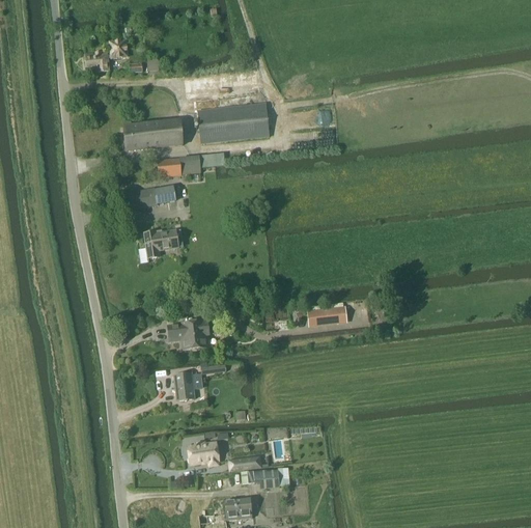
[(109,70),(108,57),(111,57),(128,56),(126,38),(109,40),(111,54),(108,54),(107,50),(84,53),(85,65),(95,64),(95,71),(109,70)]
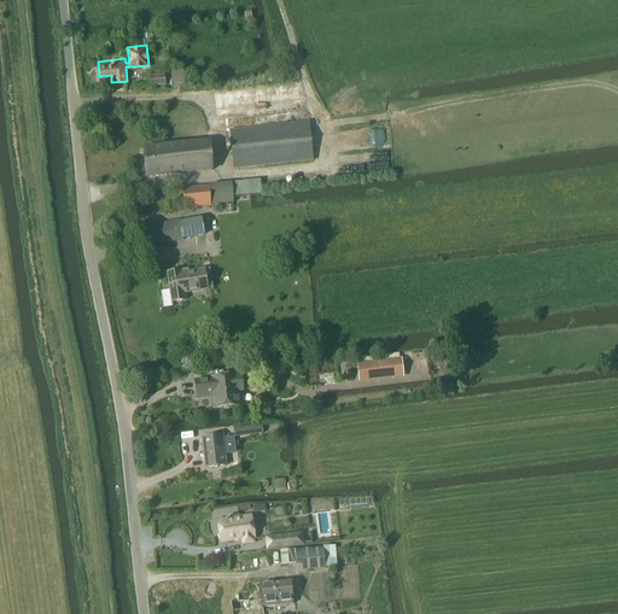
[(151,83),(165,82),(164,71),(150,74),(151,83)]
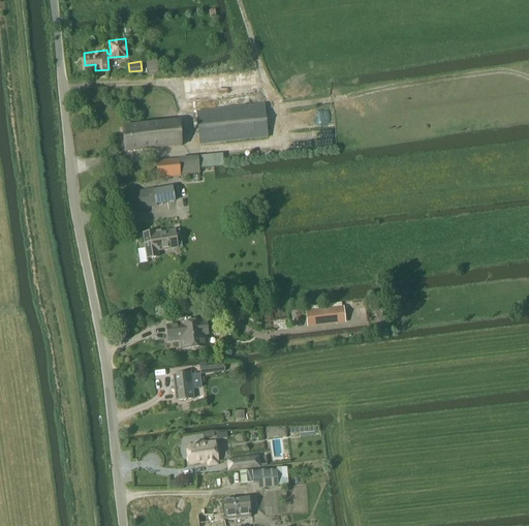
[(265,101),(196,109),(199,143),(269,135),(265,101)]
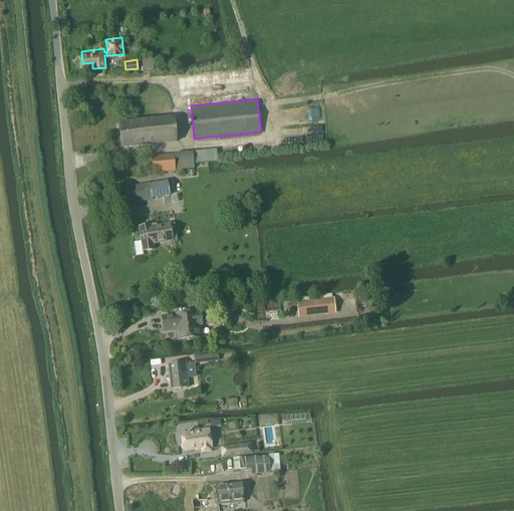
[(175,114),(119,120),(122,146),(177,140),(175,114)]
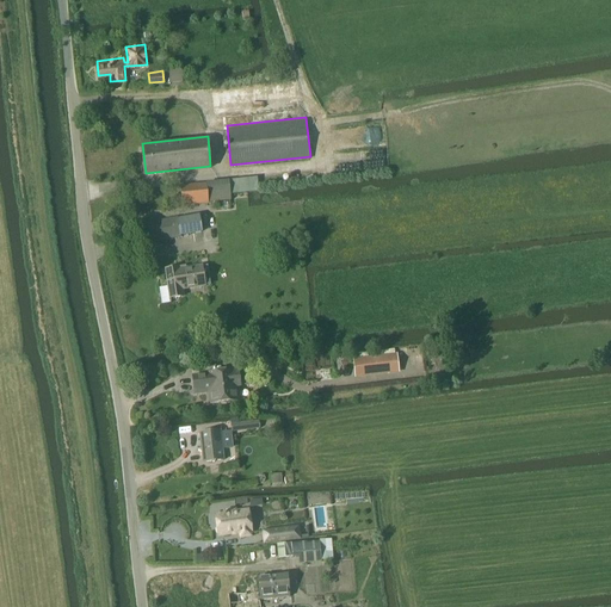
[(209,200),(207,180),(179,183),(181,204),(209,200)]
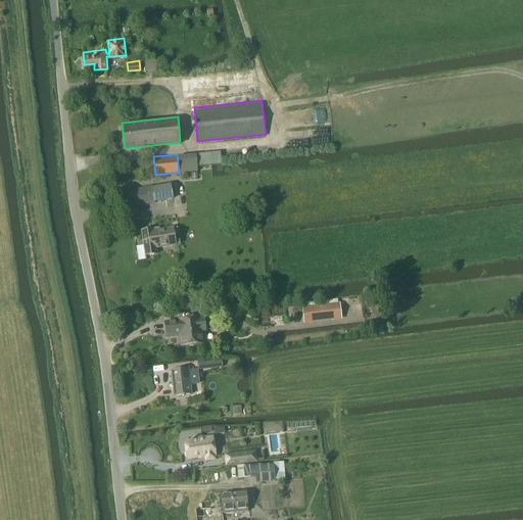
[(127,189),(130,205),(155,201),(154,200),(173,197),(170,182),(152,185),(152,184),(127,189)]
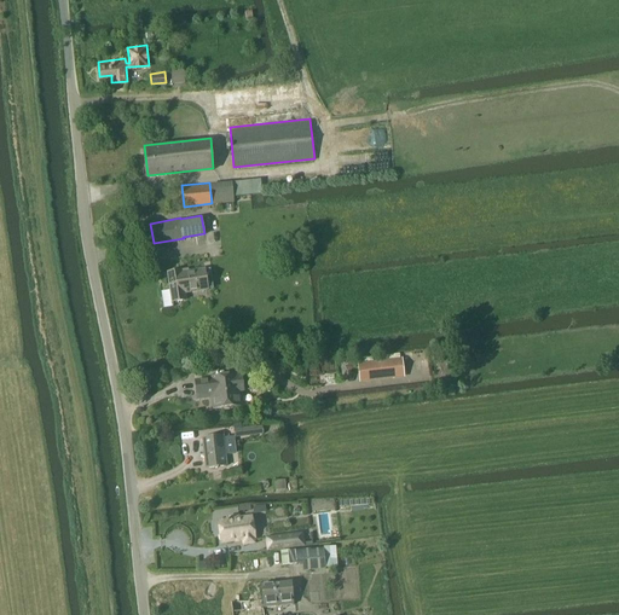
[(187,267),(181,268),(168,271),(172,300),(185,297),(185,291),(208,286),(204,267),(187,270),(187,267)]
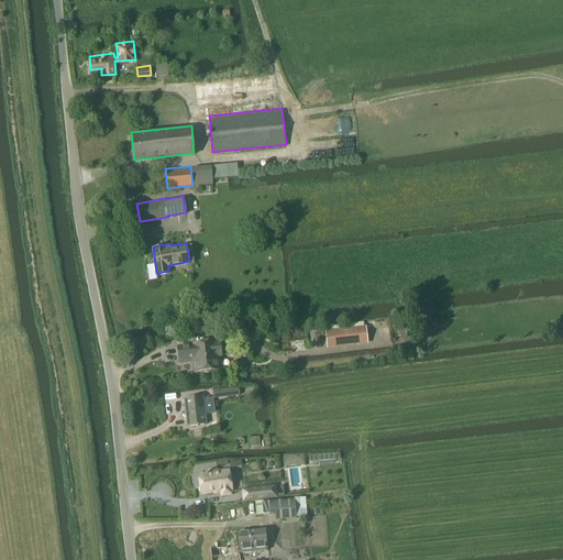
[(327,346),(368,341),(366,324),(324,328),(327,346)]
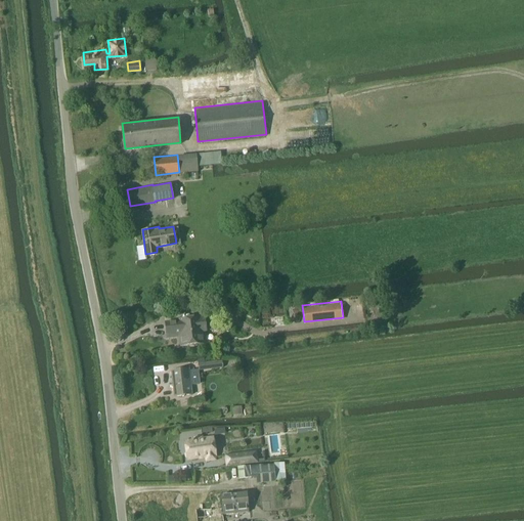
[(219,313),(209,315),(210,321),(220,320),(219,313)]
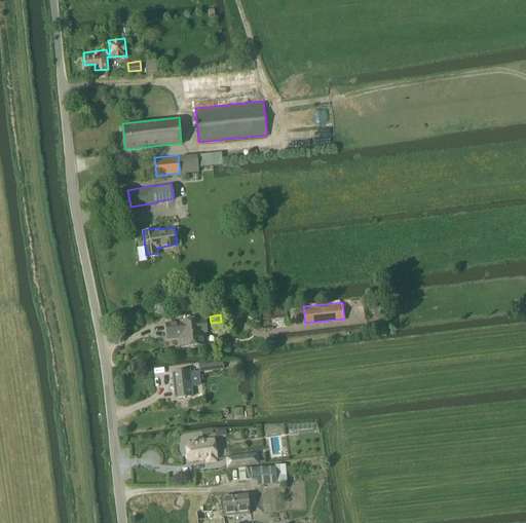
[(200,318),(200,316),(179,320),(180,321),(165,323),(167,335),(181,333),(183,346),(204,343),(202,331),(207,330),(205,318),(200,318)]
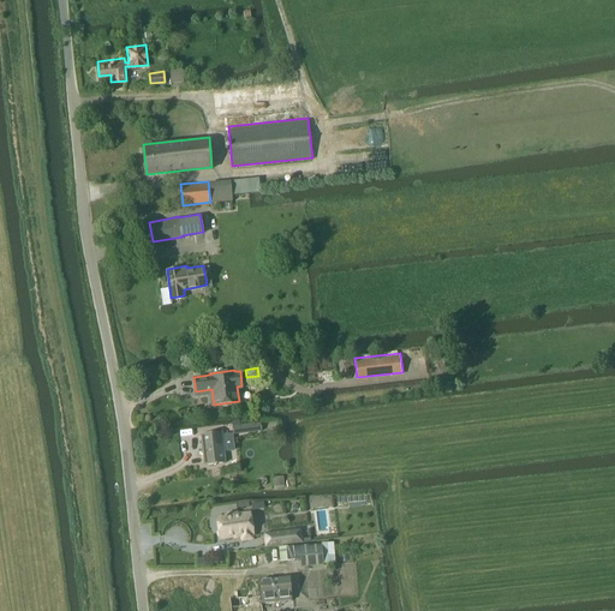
[(233,432),(262,429),(261,420),(232,424),(233,432)]
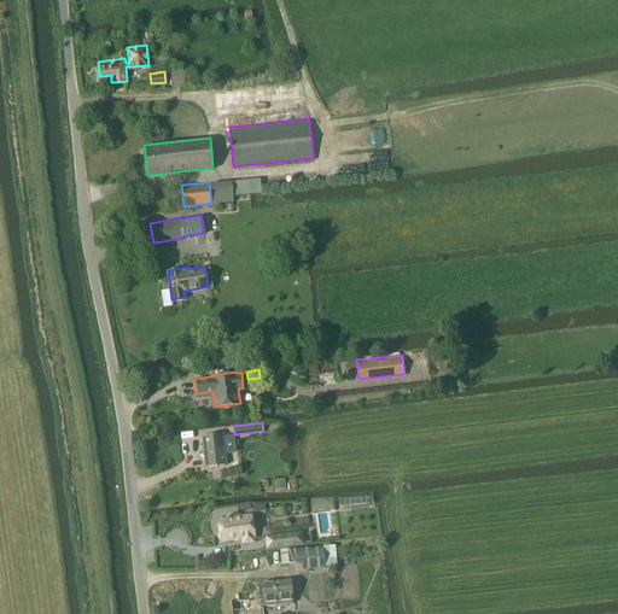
[(223,433),(202,436),(205,466),(226,463),(223,433)]
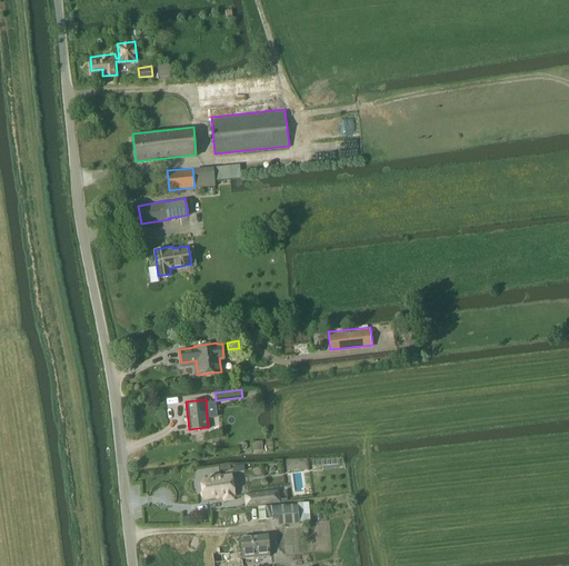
[(262,438),(250,440),(251,449),(262,448),(262,438)]
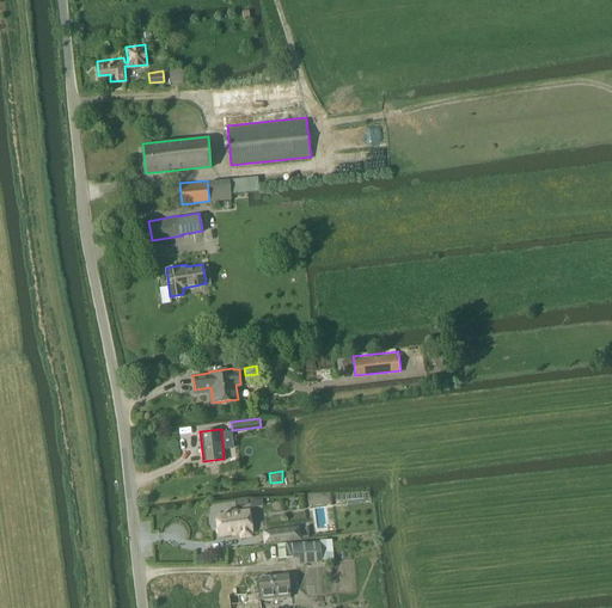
[(215,513),(218,526),(216,526),(216,527),(216,528),(215,528),(215,529),(216,529),(216,530),(216,532),(218,532),(219,532),(219,534),(240,532),(242,535),(251,534),(251,529),(252,529),(251,527),(252,527),(252,526),(254,526),(254,524),(254,523),(252,522),(252,521),(251,521),(250,521),(249,508),(237,510),(237,507),(226,508),(227,511),(215,513)]
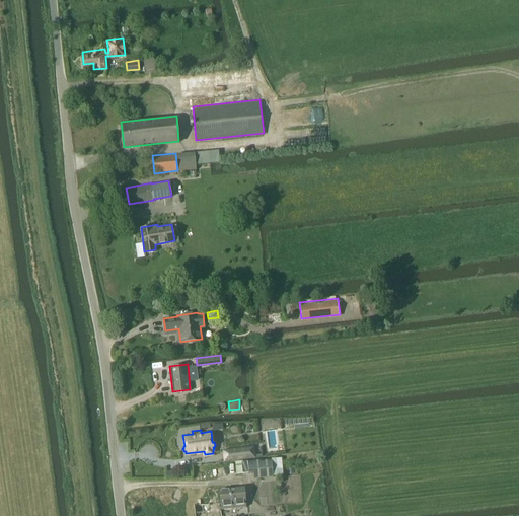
[(223,449),(224,459),(254,455),(253,445),(223,449)]
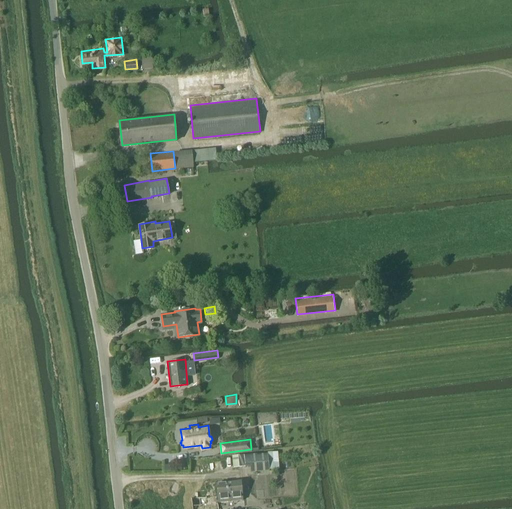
[(239,465),(245,465),(245,466),(250,465),(251,470),(269,469),(267,452),(257,453),(257,452),(244,453),(238,453),(239,465)]
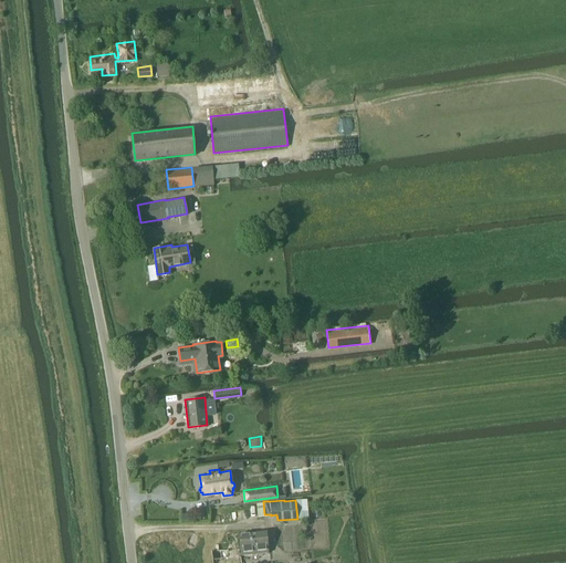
[(213,523),(236,519),(234,510),(221,512),(220,507),(211,508),(213,523)]
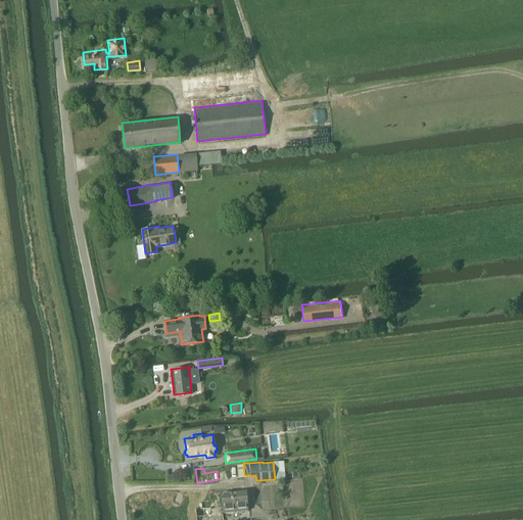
[(245,489),(222,492),(224,511),(247,508),(245,489)]
